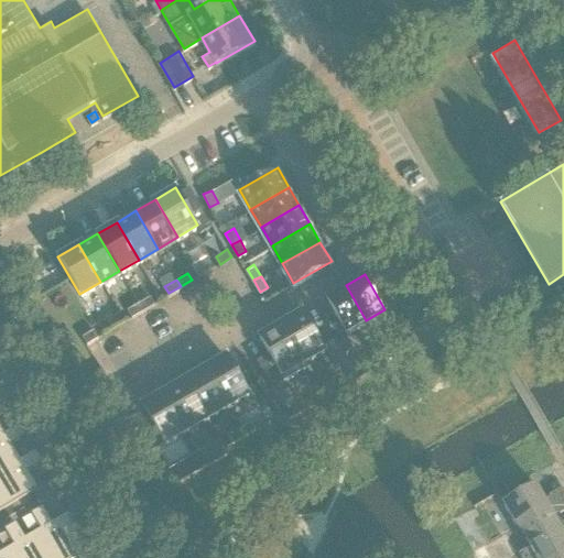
[(346,285),(326,297),(346,331),(366,320),(346,285)]
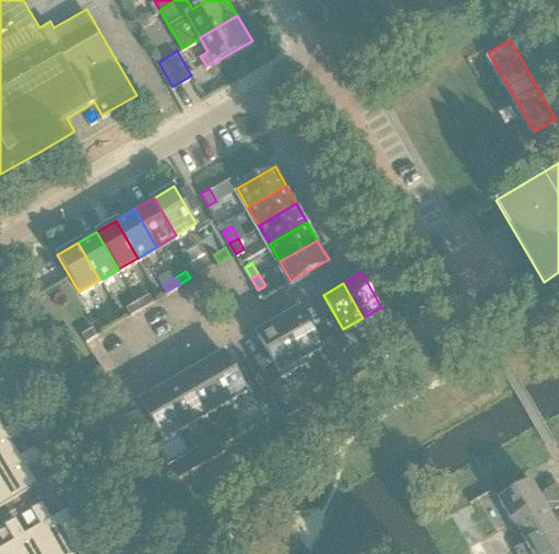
[(138,298),(143,306),(154,299),(150,292),(138,298)]
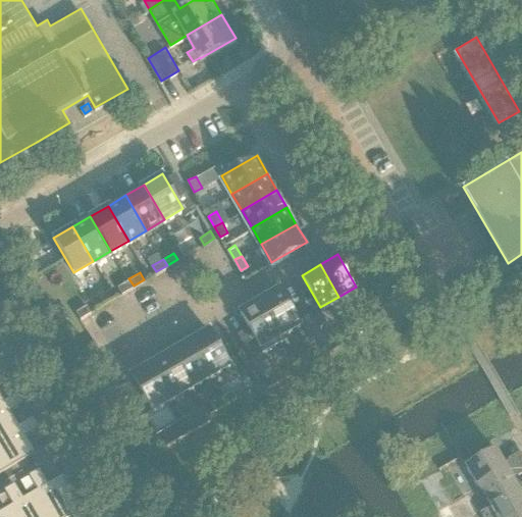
[(122,292),(134,286),(128,278),(118,285),(122,292)]
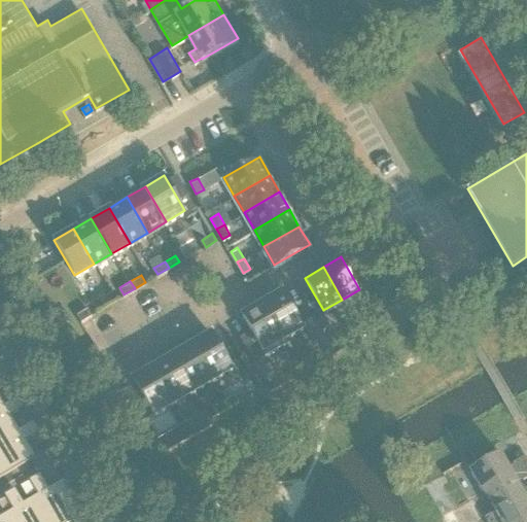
[(304,325),(283,290),(265,302),(284,337),(304,325)]
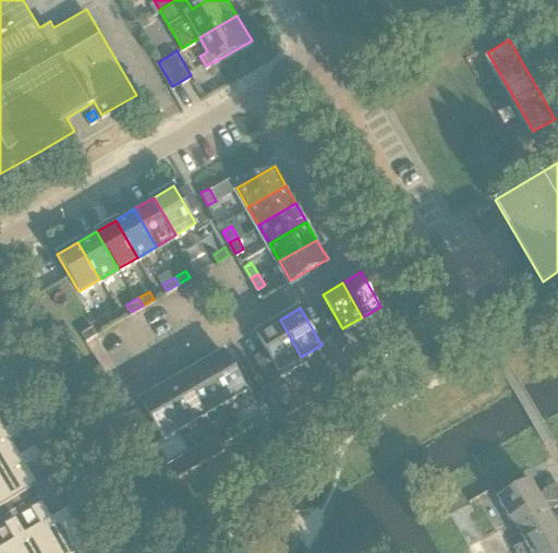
[(301,357),(280,320),(257,333),(281,374),(304,361),(301,357)]
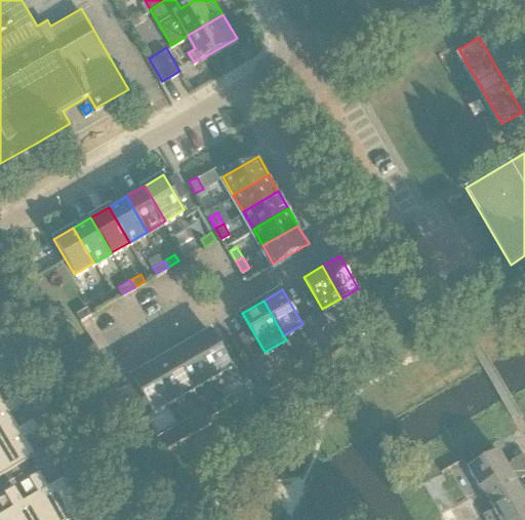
[(87,305),(77,311),(81,318),(92,312),(87,305)]
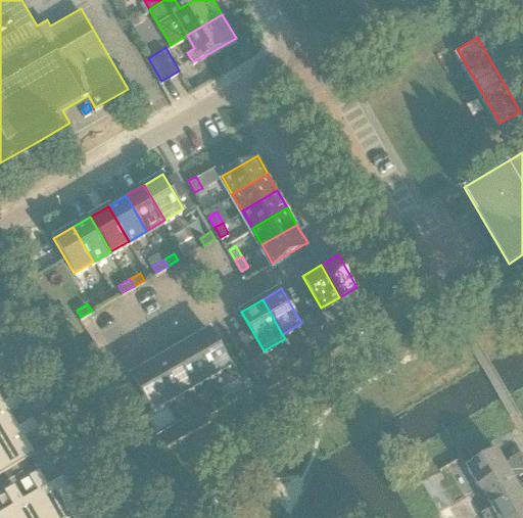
[(373,324),(386,317),(379,303),(366,311),(373,324)]
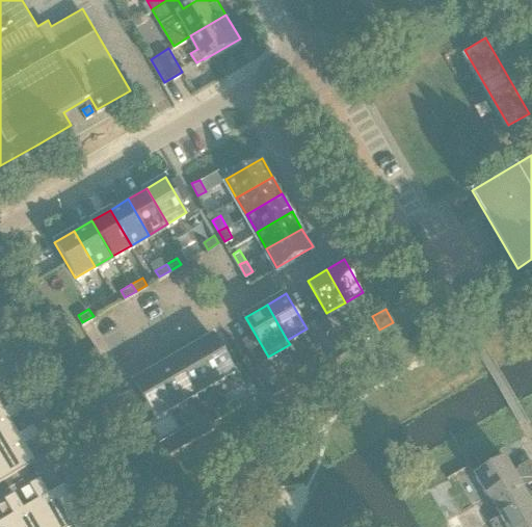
[(326,316),(318,321),(323,330),(331,325),(326,316)]
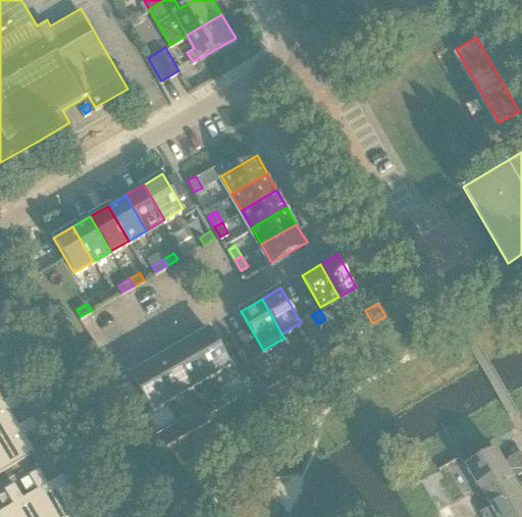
[(310,311),(300,316),(319,350),(329,344),(317,323),(312,315),(310,311)]
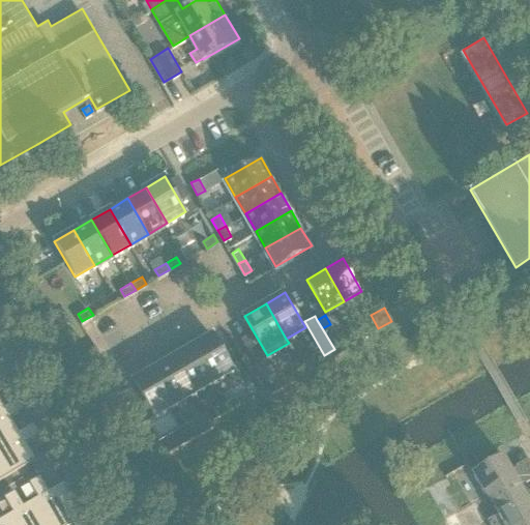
[(234,369),(213,333),(194,345),(214,380),(234,369)]
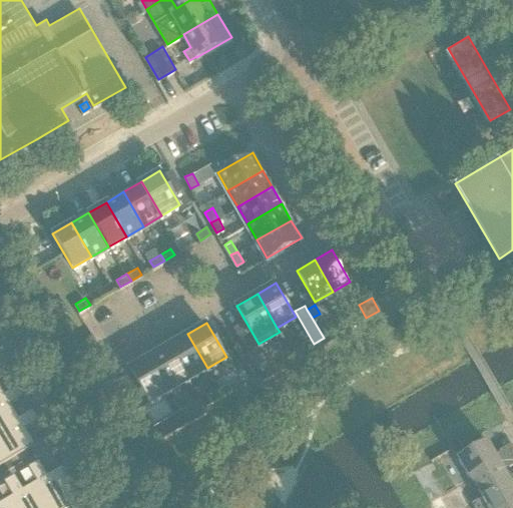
[(187,334),(168,345),(188,380),(207,368),(187,334)]
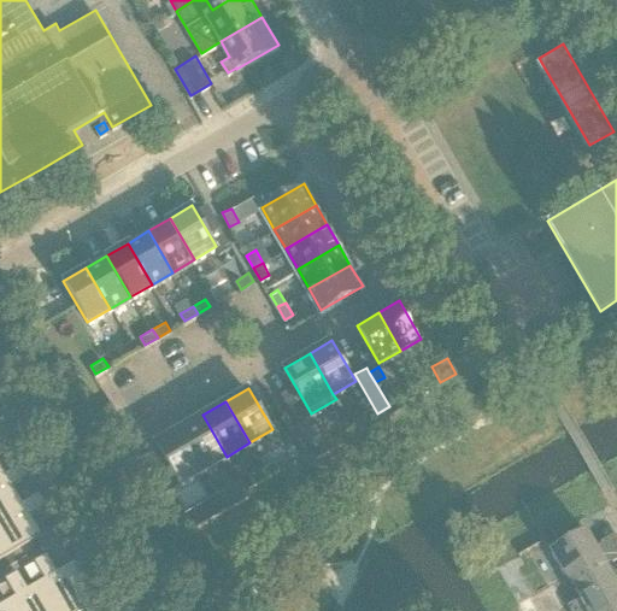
[(227,457),(203,415),(178,428),(203,470),(227,457)]
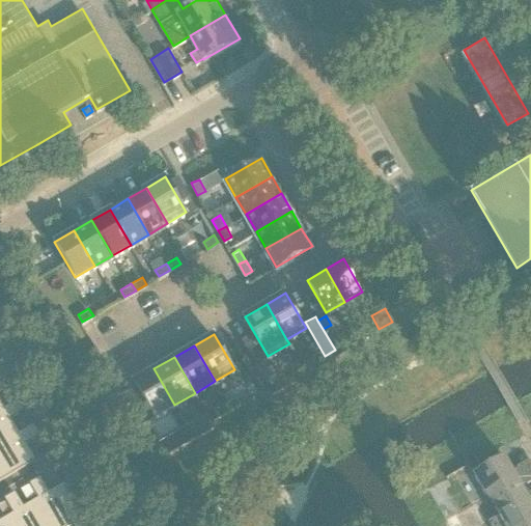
[(154,368),(134,380),(155,416),(174,405),(154,368)]
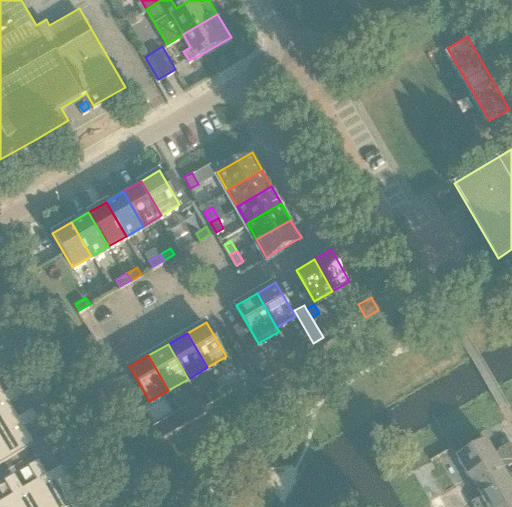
[(4,358),(0,360),(0,393),(5,391),(4,391),(0,383),(0,373),(10,368),(4,358)]
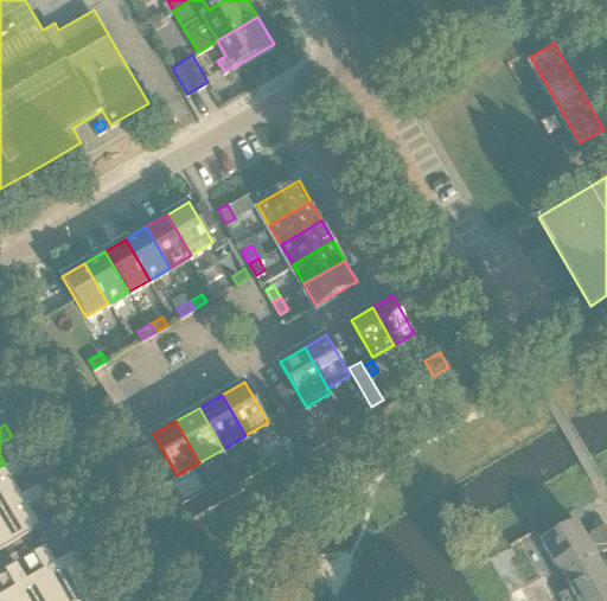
[(270,452),(259,458),(263,466),(275,460),(270,452)]
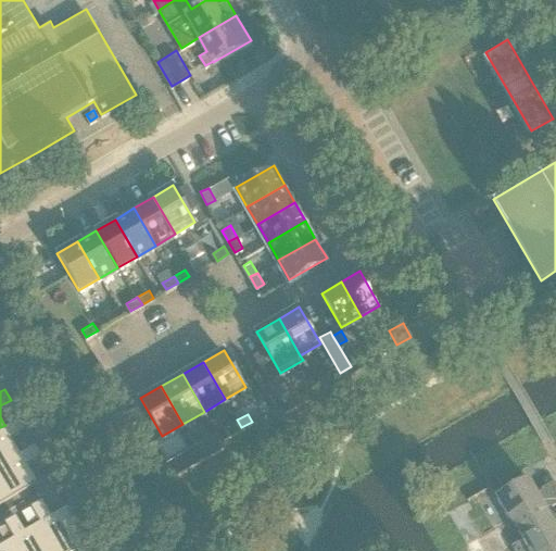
[(20,415),(4,425),(5,425),(0,427),(0,463),(21,451),(11,435),(26,426),(20,415)]
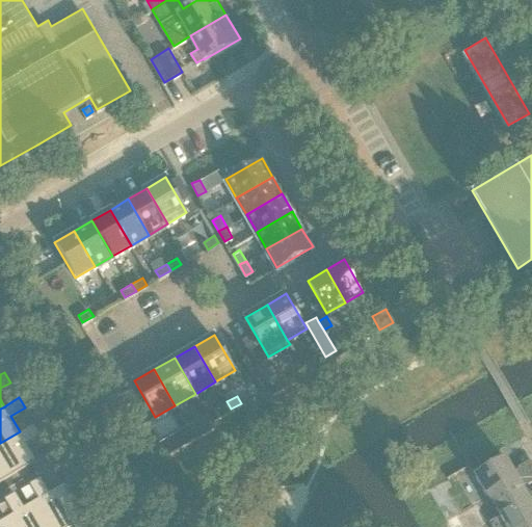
[(227,401),(215,409),(219,416),(231,409),(227,401)]
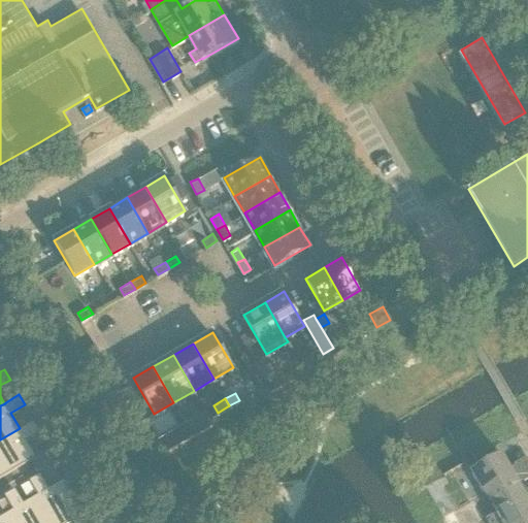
[(196,416),(185,422),(193,434),(204,428),(196,416)]
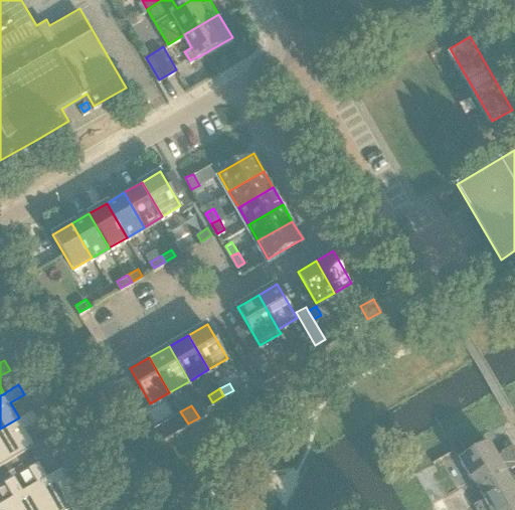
[(19,417),(0,429),(0,463),(34,443),(24,427),(38,418),(33,408),(19,417)]
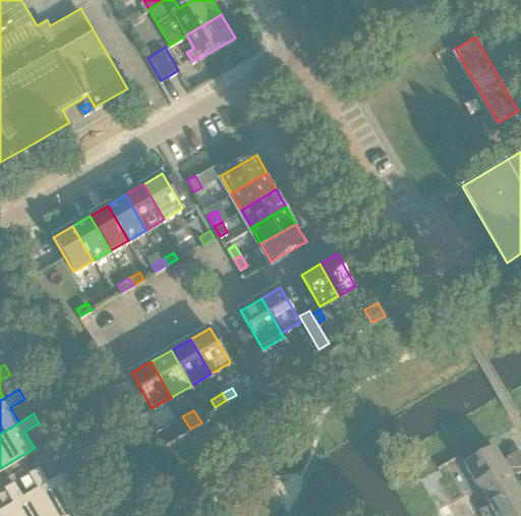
[(182,416),(169,424),(176,437),(190,428),(182,416)]
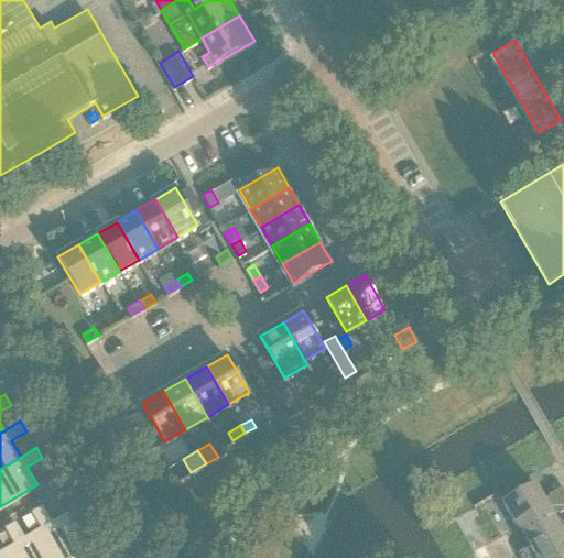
[(52,472),(40,480),(46,490),(57,483),(52,472)]
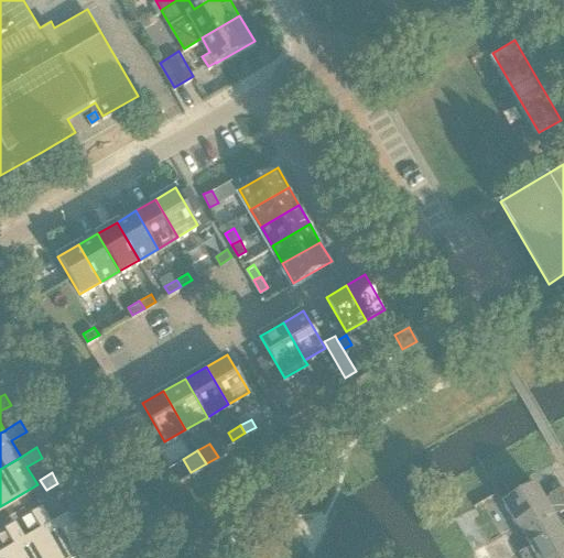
[(517,523),(563,494),(563,487),(562,484),(550,491),(550,493),(544,496),(535,482),(503,501),(517,523)]
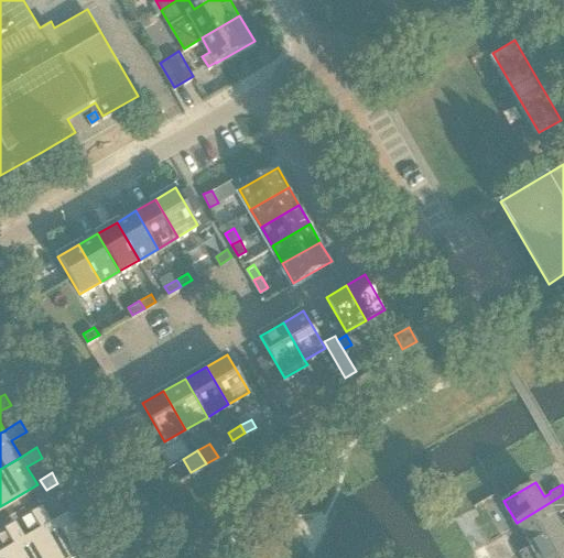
[(563,494),(517,523),(505,529),(517,550),(529,544),(561,525),(553,512),(559,509),(560,510),(563,506),(563,494)]
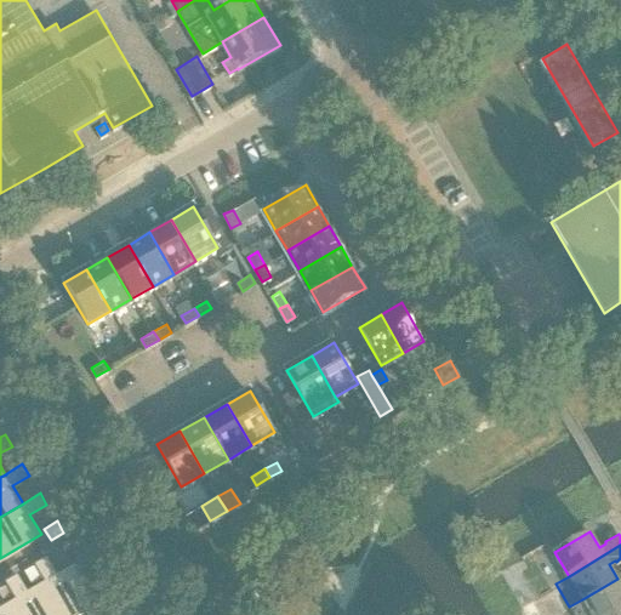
[(46,579),(68,614),(73,614),(85,609),(87,614),(89,614),(104,607),(75,561),(57,573),(46,556),(35,562),(43,574),(45,579),(46,579)]
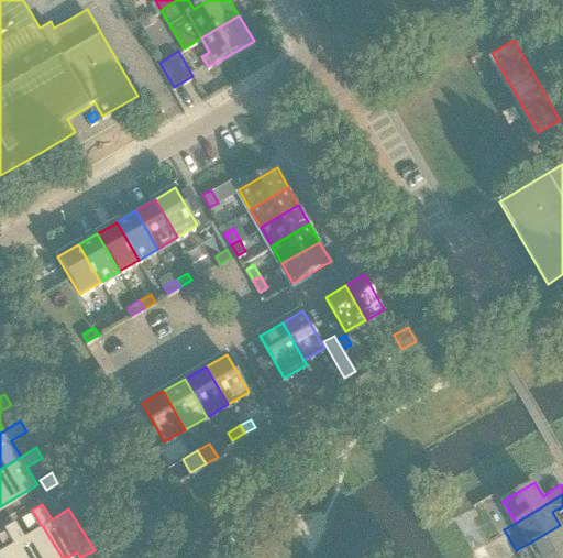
[(32,510),(22,515),(29,526),(39,521),(32,510)]
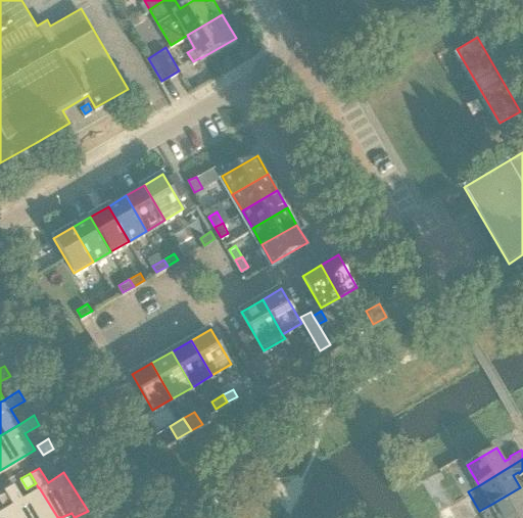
[(57,517),(39,487),(38,487),(24,497),(14,482),(5,488),(10,497),(13,503),(14,502),(24,517),(57,517)]
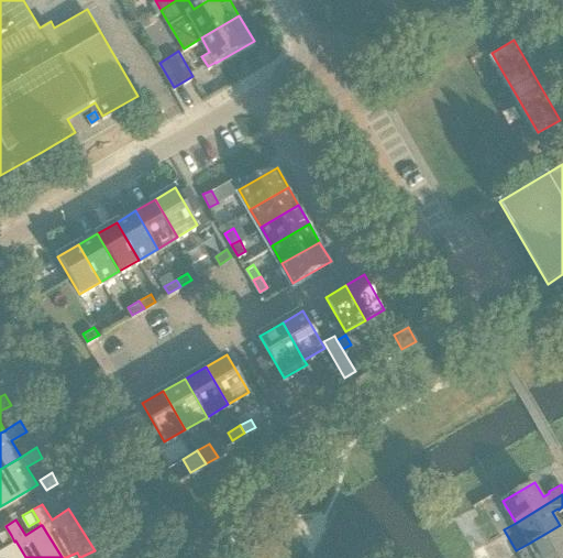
[(562,531),(560,525),(528,544),(536,557),(551,557),(562,551),(562,531)]
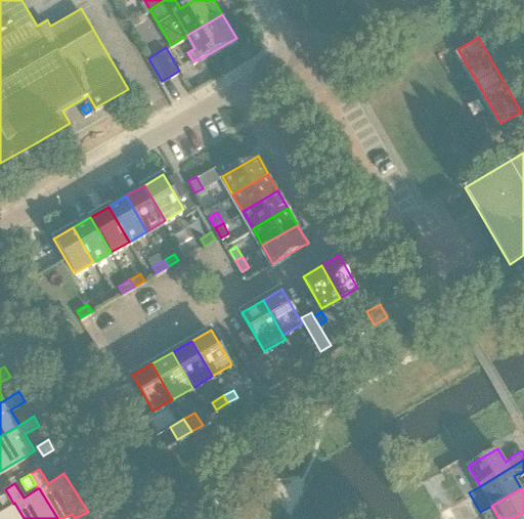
[(24,518),(14,503),(13,504),(0,511),(0,518),(24,518)]
